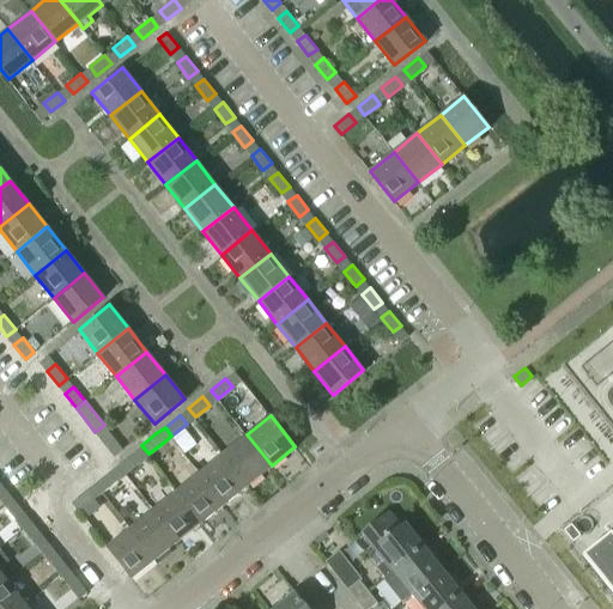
[(110,433),(102,440),(114,455),(122,449),(110,433)]
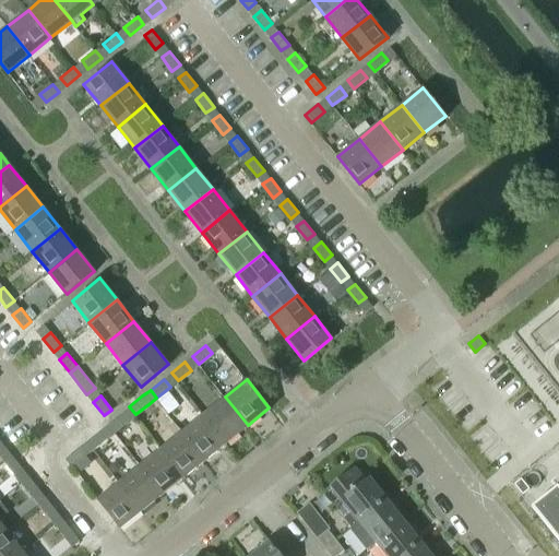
[(225,397),(204,414),(226,441),(248,425),(225,397)]
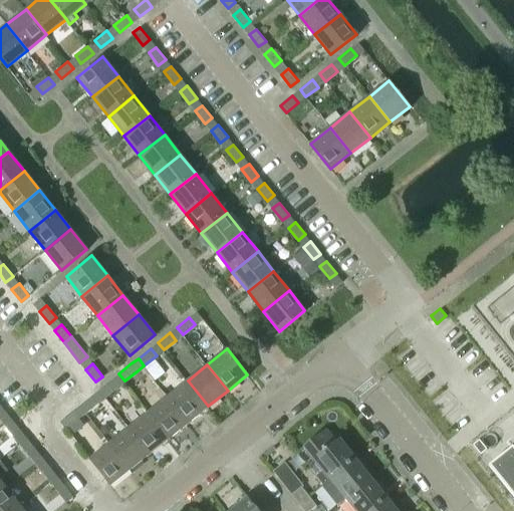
[(111,379),(99,390),(105,397),(117,387),(111,379)]
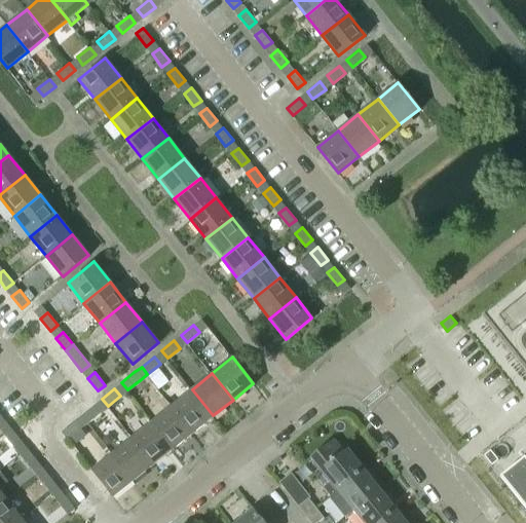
[(192,389),(173,405),(193,432),(213,415),(192,389)]
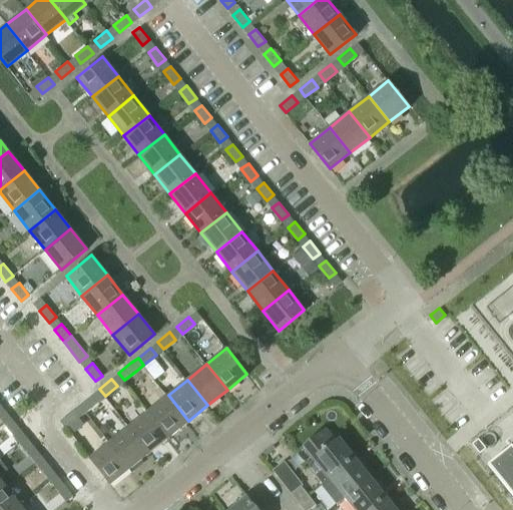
[(99,389),(80,404),(85,412),(105,396),(99,389)]
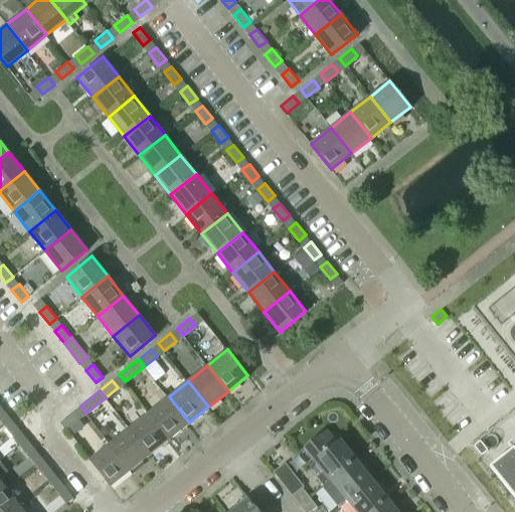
[(169,396),(149,412),(170,438),(189,422),(169,396)]
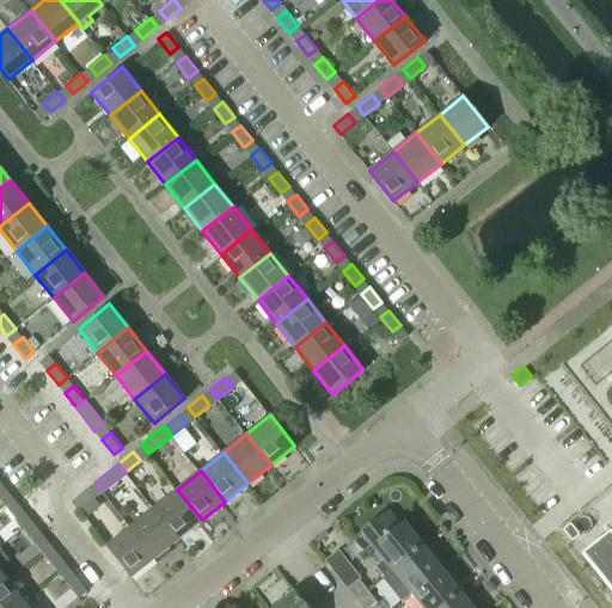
[(86,489),(72,501),(79,509),(93,498),(86,489)]
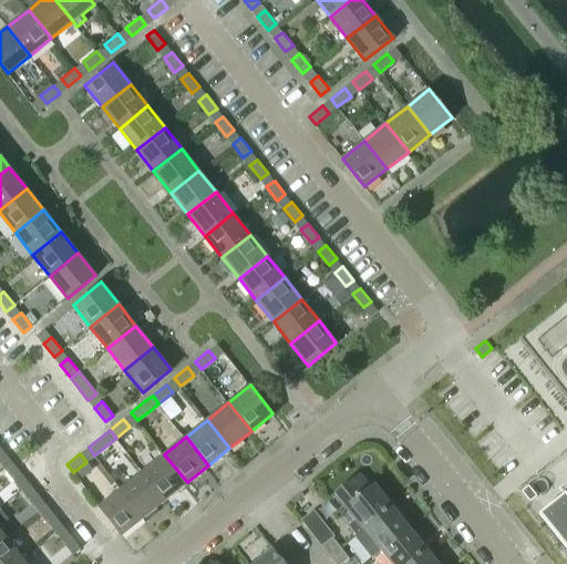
[(164,454),(143,471),(165,500),(187,482),(164,454)]
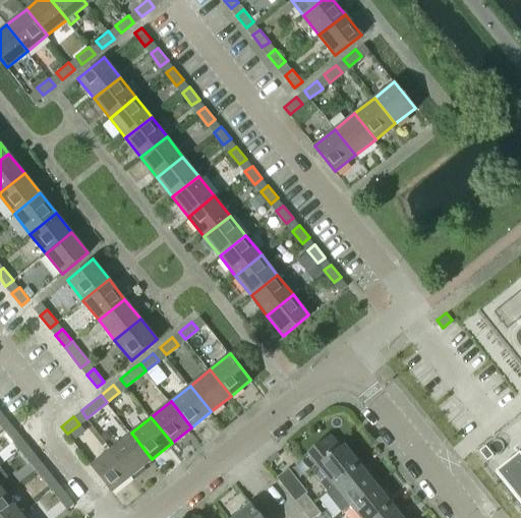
[(10,422),(3,427),(13,442),(20,436),(10,422)]
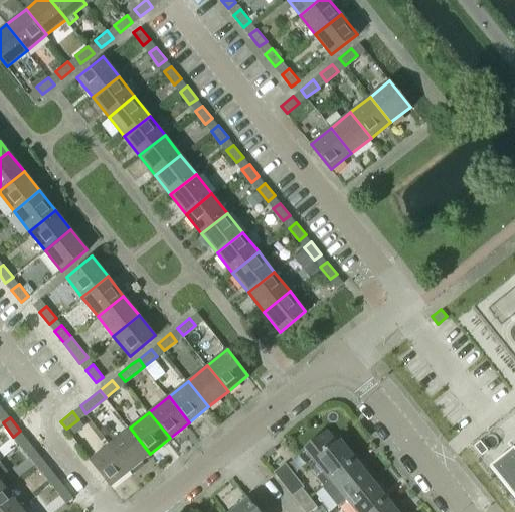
[(130,428),(111,444),(131,470),(150,454),(130,428)]
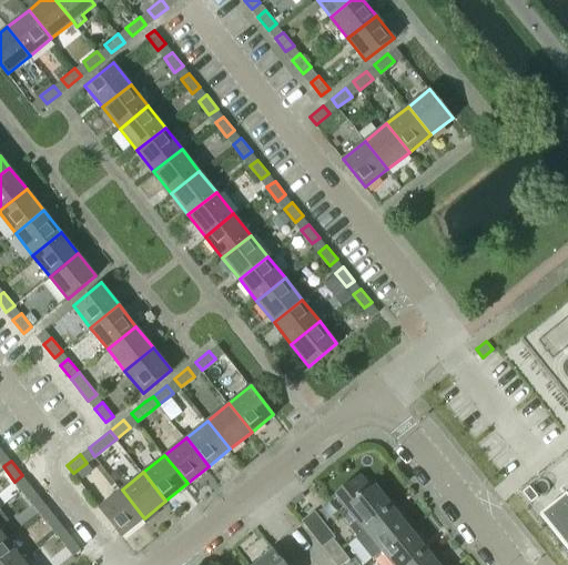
[(361,473),(335,493),(346,506),(356,518),(348,524),(353,531),(356,534),(364,528),(393,505),(375,483),(372,486),(361,473)]
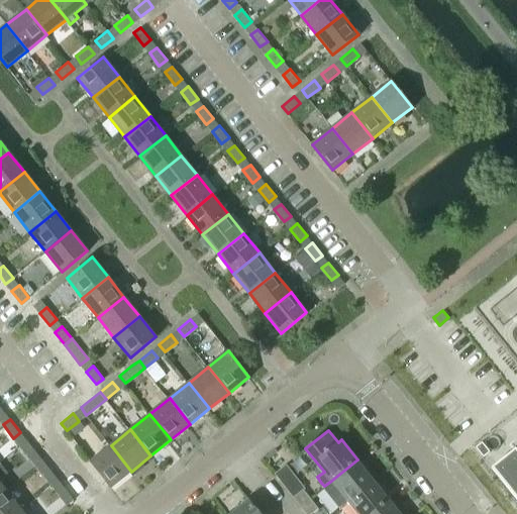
[(25,438),(18,444),(29,457),(36,451),(25,438)]
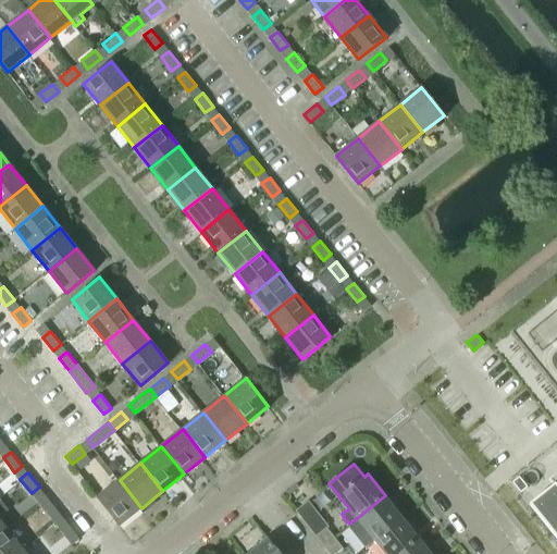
[(519,476),(512,481),(520,491),(528,485),(519,476)]
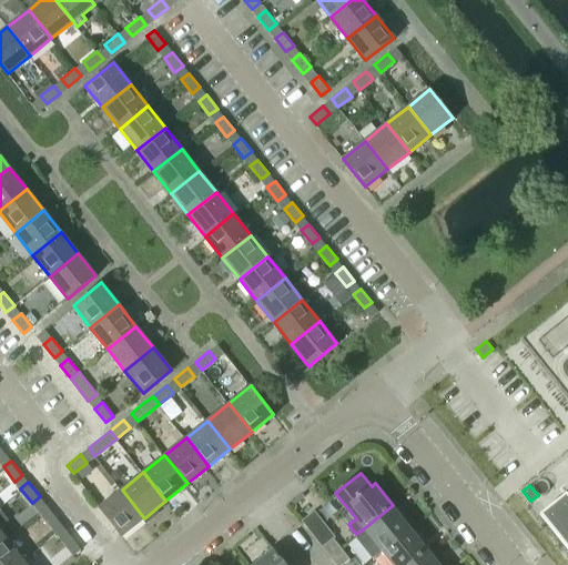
[(144,518),(122,490),(100,507),(122,536),(144,518)]
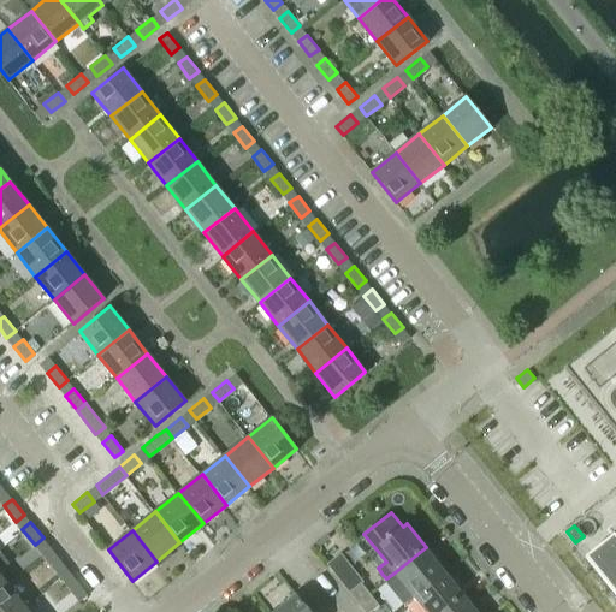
[(615,535),(615,534),(586,557),(615,594),(615,535)]
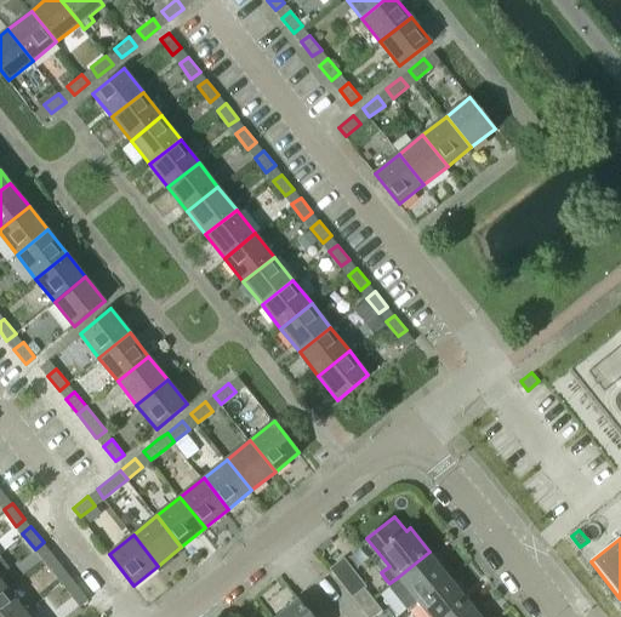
[(50,549),(41,556),(53,572),(62,565),(50,549)]
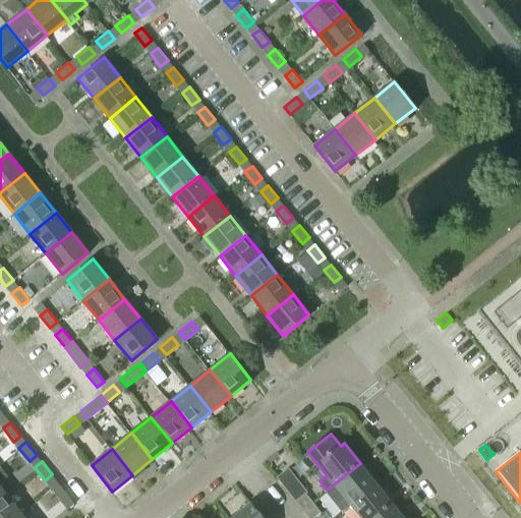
[(334,484),(327,490),(343,510),(350,504),(377,483),(365,470),(367,468),(362,461),(360,463),(334,484)]
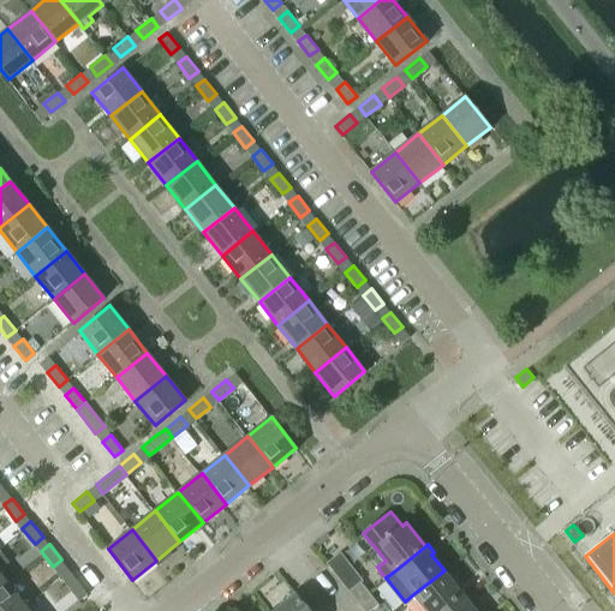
[(348,589),(358,601),(369,592),(360,580),(362,579),(340,550),(326,561),(348,589)]
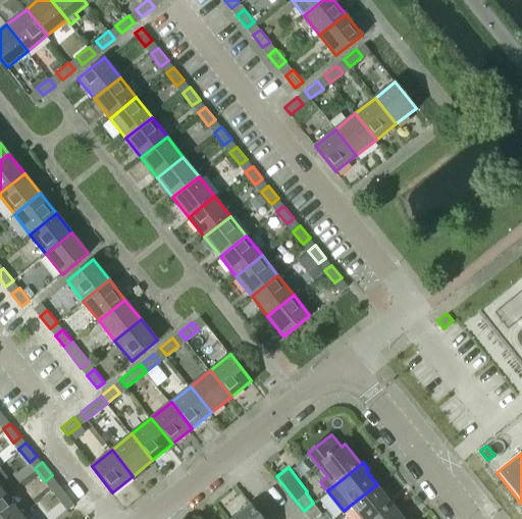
[(57,482),(50,488),(61,502),(68,496),(57,482)]
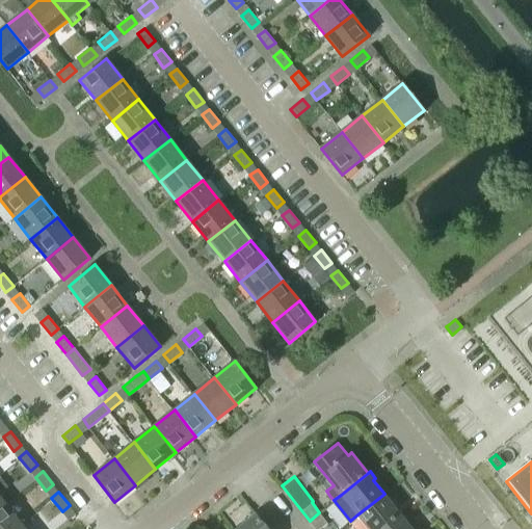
[(384,494),(357,514),(368,528),(380,528),(400,514),(384,494)]
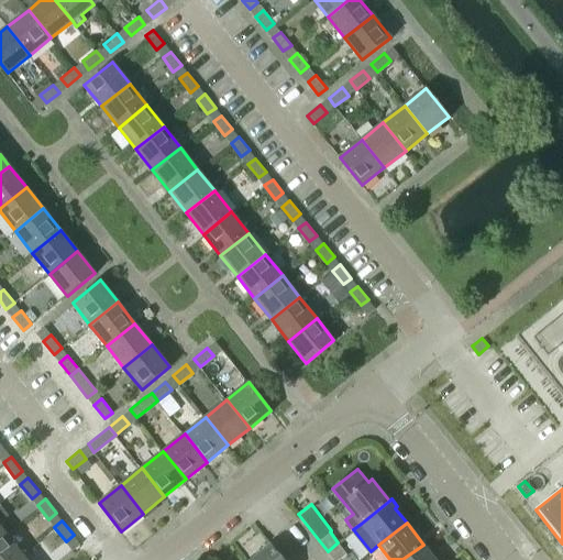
[(0,535),(0,559),(12,559),(22,553),(4,531),(0,535)]
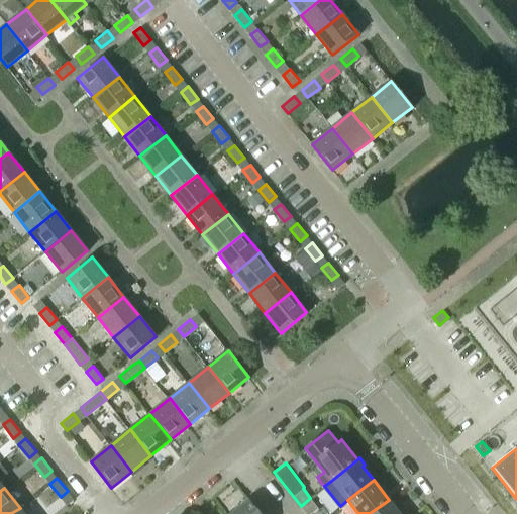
[(242,504),(229,513),(261,513),(246,497),(240,502),(242,504)]
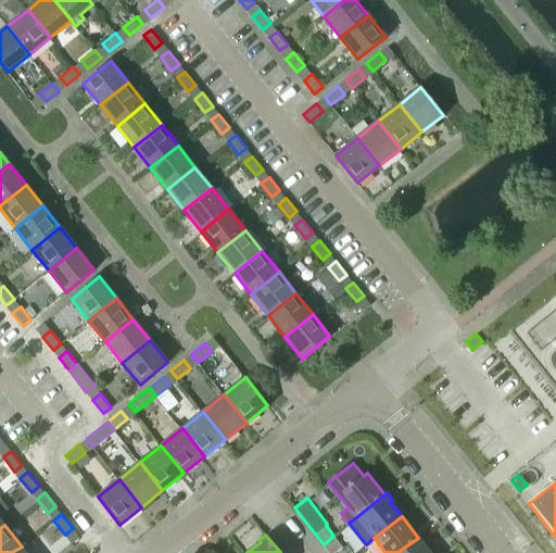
[(333,536),(324,544),(330,552),(332,552),(342,545),(333,536)]
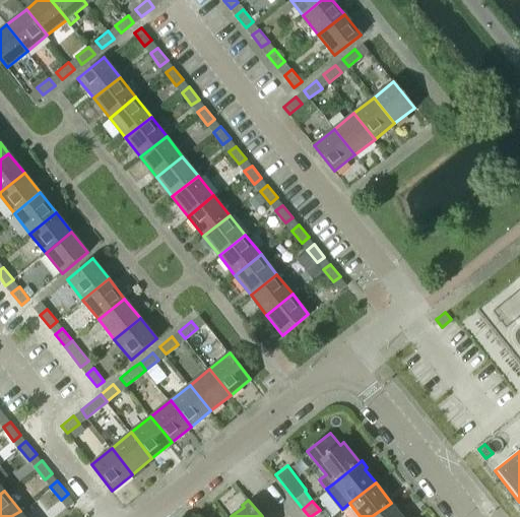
[(402,516),(391,503),(372,516),(402,516)]
